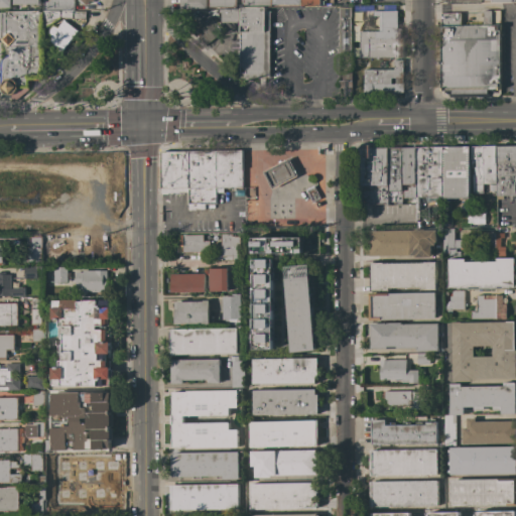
[(0,0),(11,0),(12,8),(0,8),(0,0)]
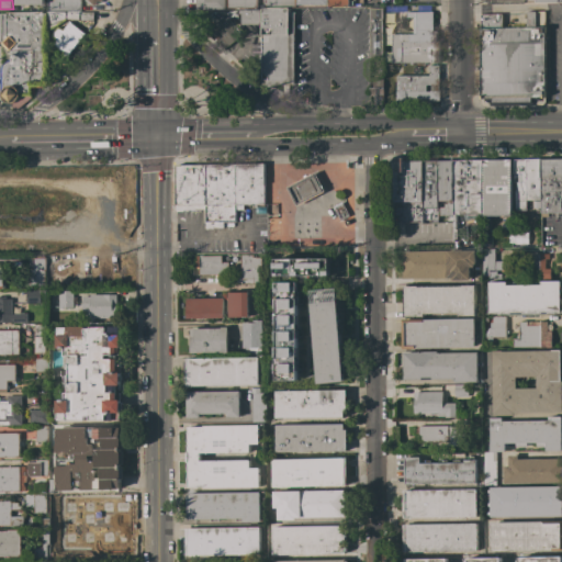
[(47,11),(47,0),(81,0),(81,11),(47,11)]
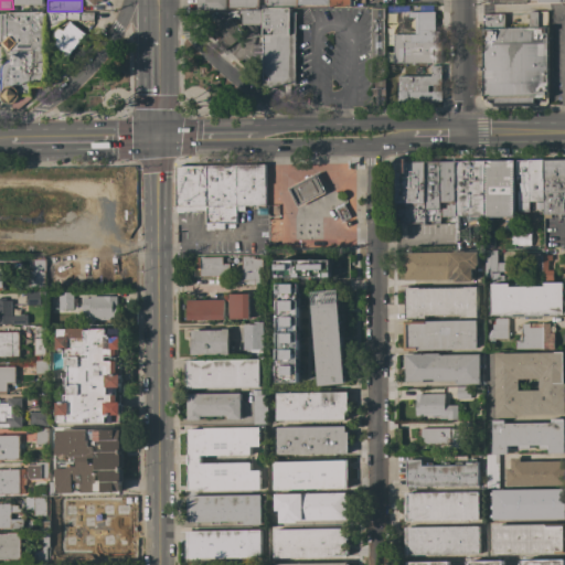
[(225,0),(225,10),(195,10),(195,0),(225,0)]
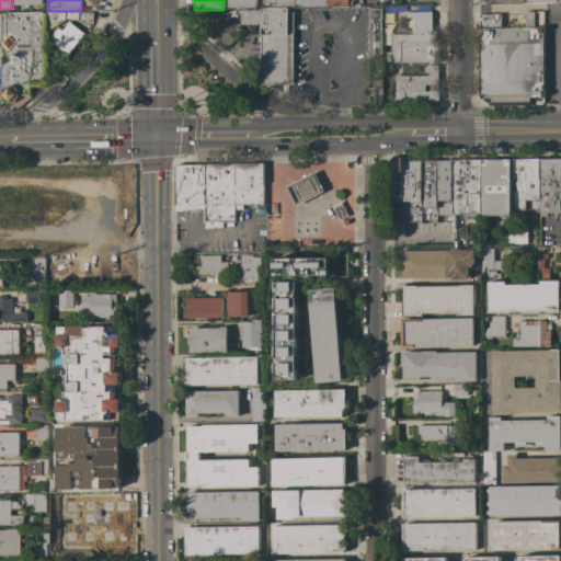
[(255,0),(255,8),(227,9),(227,0),(255,0)]
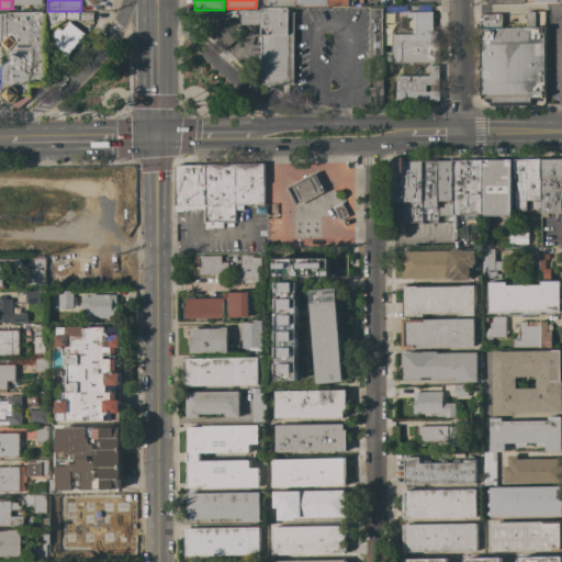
[(260,8),(288,8),(288,12),(293,12),(294,85),(260,85),(260,24),(260,10),(260,8)]
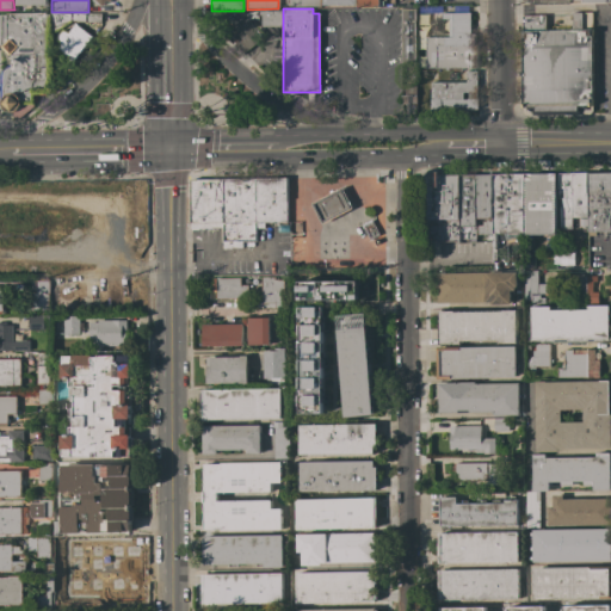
[(417,66),(401,66),(401,8),(417,8),(417,66)]
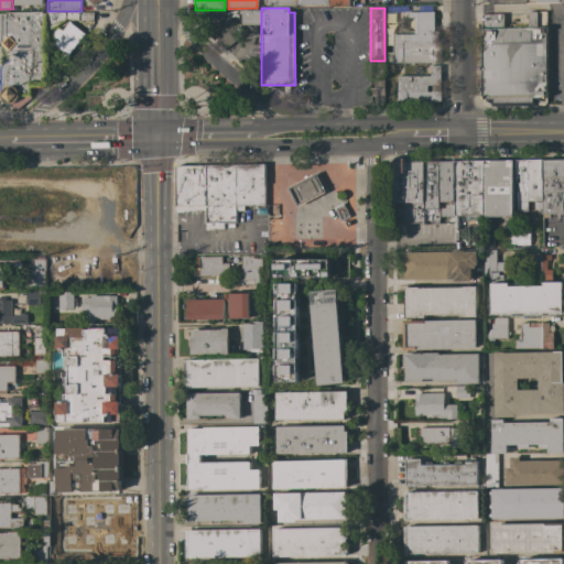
[(191,20),(203,11),(224,10),(226,13),(229,11),(237,10),(238,15),(234,15),(230,19),(238,29),(240,28),(247,34),(225,49),(191,20)]
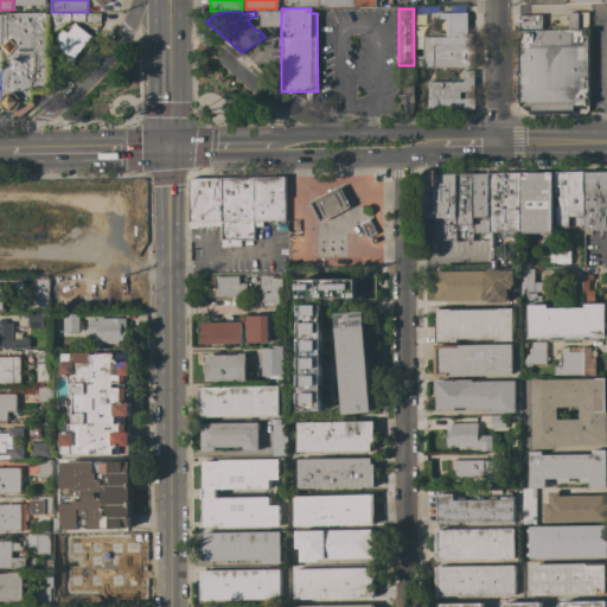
[(261,26),(261,14),(259,14),(259,11),(281,11),(281,26),(261,26)]
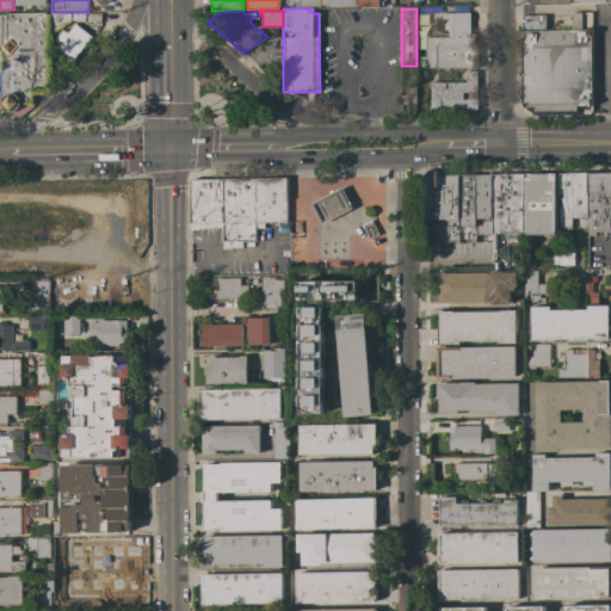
[(102,12),(102,22),(80,22),(72,20),(50,34),(51,92),(47,93),(47,94),(37,96),(37,104),(34,104),(34,106),(18,119),(13,119),(13,115),(10,115),(7,115),(5,112),(2,110),(0,107),(0,75),(1,72),(2,71),(5,68),(8,67),(11,67),(11,55),(8,56),(2,50),(0,50),(0,16),(7,16),(7,13),(51,12),(88,12),(102,12)]
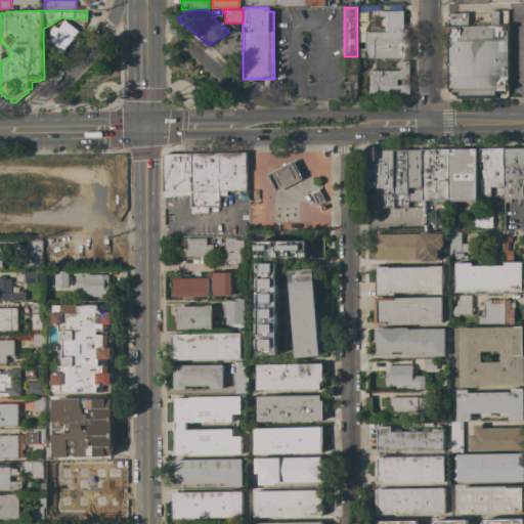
[(364,32),(385,32),(385,16),(379,16),(379,11),(403,11),(403,32),(409,32),(409,58),(364,58),(364,32)]
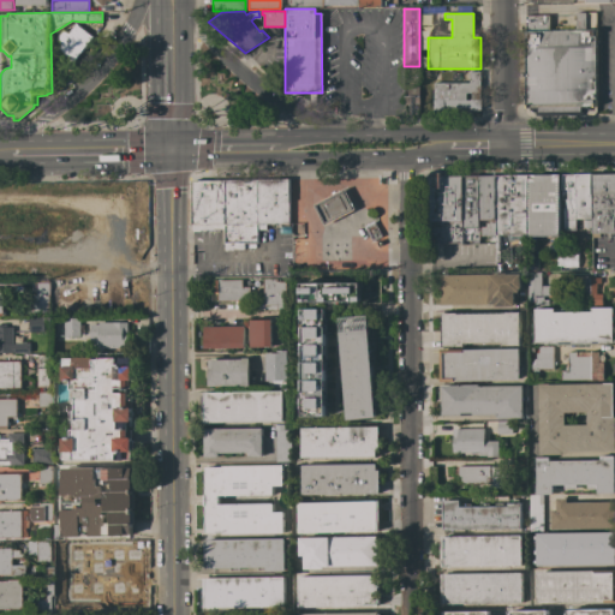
[(524,16),(549,16),(549,30),(555,30),(555,27),(573,27),(573,30),(575,30),(575,13),(595,13),(596,107),(598,107),(598,118),(526,119),(524,16)]
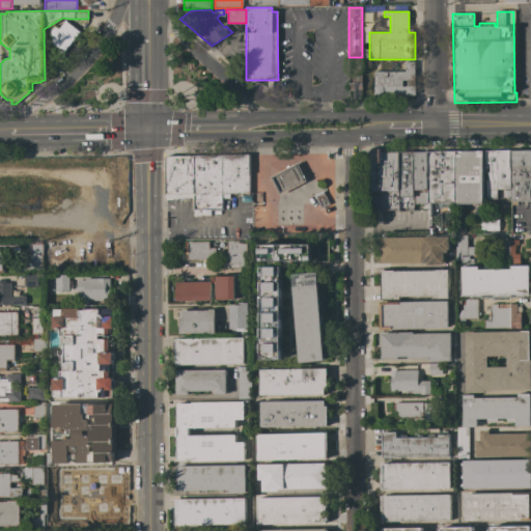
[(65,53),(63,52),(61,53),(58,51),(58,48),(50,42),(52,37),(48,34),(55,26),(58,28),(65,20),(81,31),(65,53)]
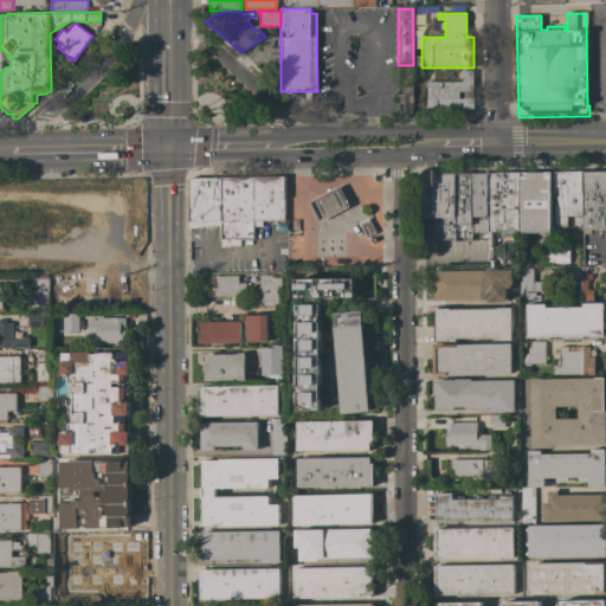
[(462,82),(462,70),(474,70),(474,97),(475,97),(475,109),(464,108),(464,107),(443,107),(443,110),(439,110),(439,107),(438,107),(438,109),(427,109),(427,82),(462,82)]
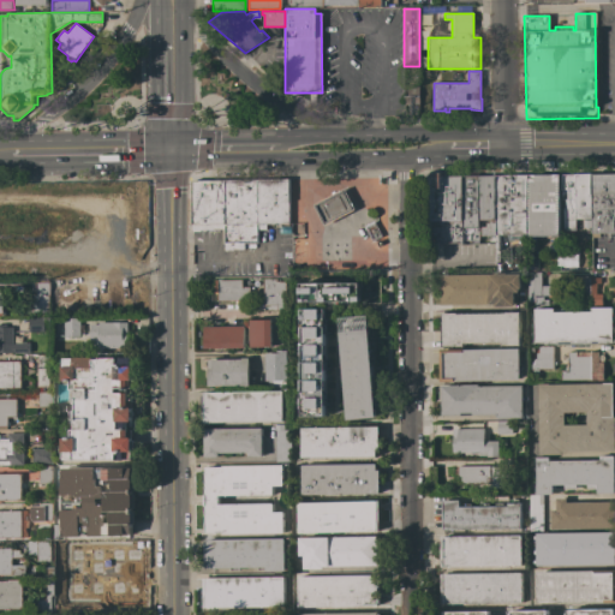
[(583,227),(583,220),(575,220),(575,230),(563,230),(563,208),(565,208),(565,199),(561,199),(561,174),(591,174),(591,227),(583,227)]
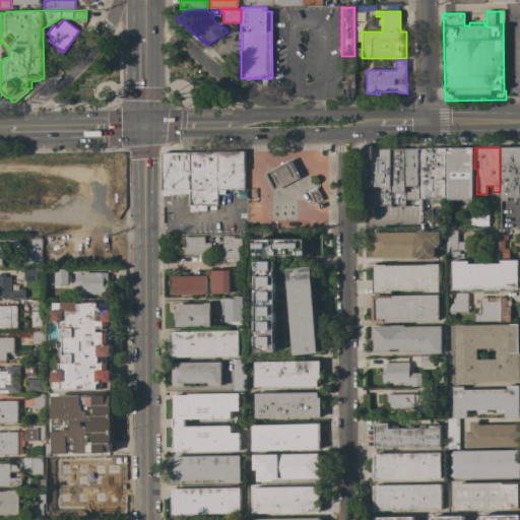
[(500,147),(519,147),(519,196),(500,197),(500,192),(500,147)]
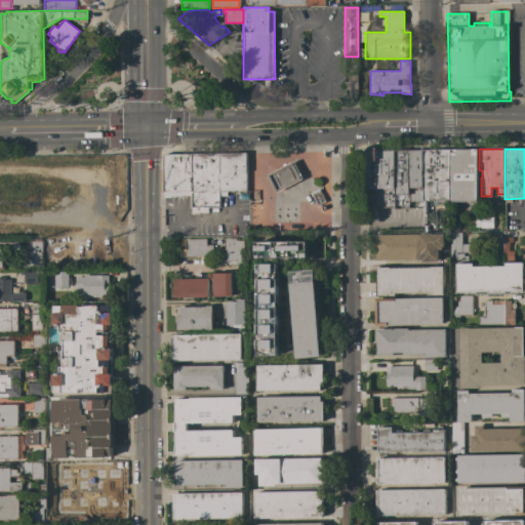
[(395,207),(377,207),(377,223),(369,223),(369,160),(372,160),(372,150),(395,150),(395,205),(395,207)]
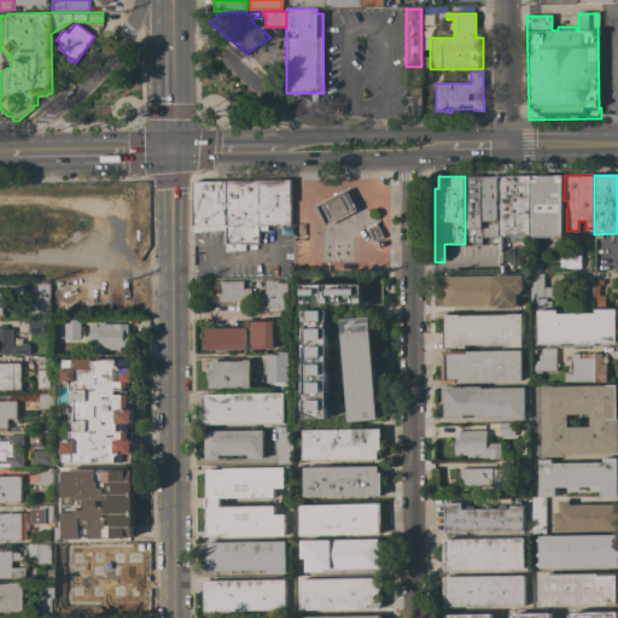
[(481,221),(481,244),(472,244),(472,242),(465,242),(465,176),(481,176),(481,221)]
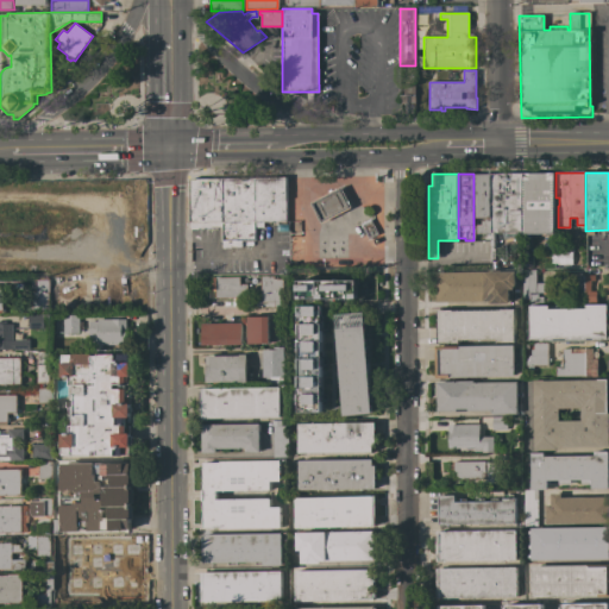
[(490,233),(476,233),(476,224),(481,224),(481,220),(484,220),(484,218),(473,218),(473,174),(490,174),(490,233)]
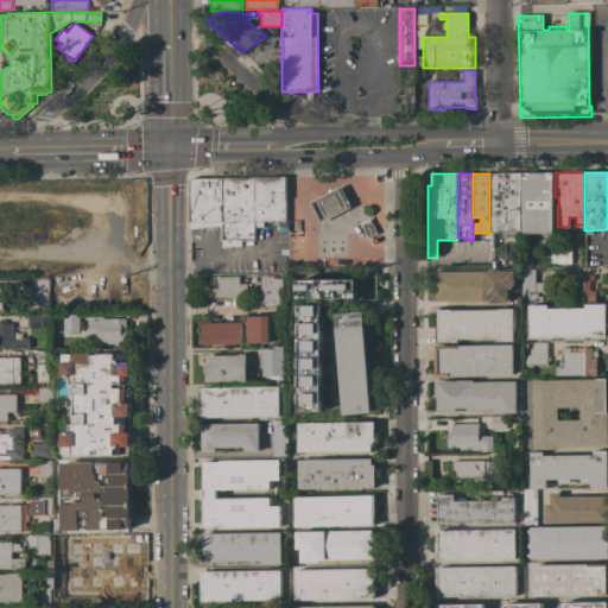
[(521,173),(521,232),(515,232),(515,244),(506,244),(506,255),(500,255),(500,257),(489,257),(489,233),(489,173),(521,173)]
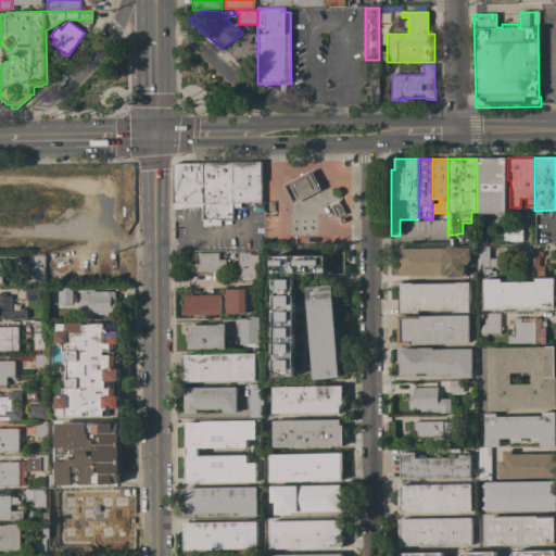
[(477,159),(505,159),(505,213),(477,213),(477,212),(477,159)]
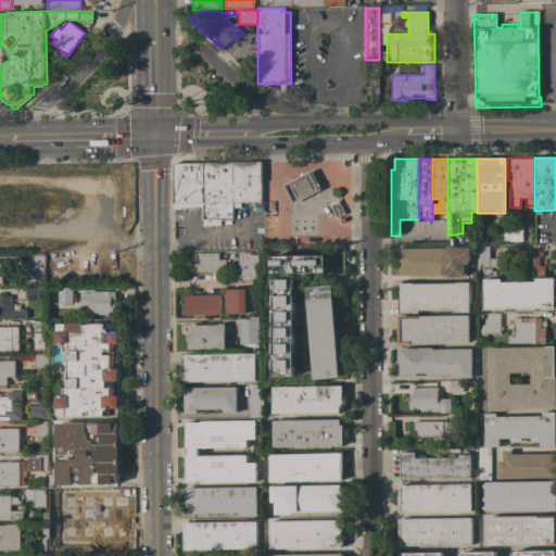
[(234,162),(235,219),(220,219),(220,226),(203,226),(202,207),(202,163),(234,162)]
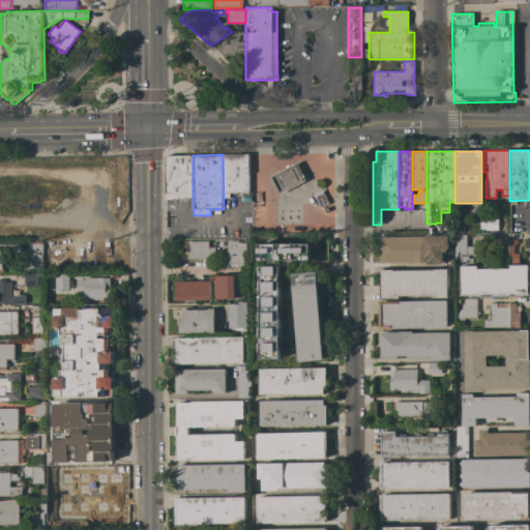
[(223,154),(248,154),(248,193),(242,193),(229,193),(230,209),(224,209),(223,154)]
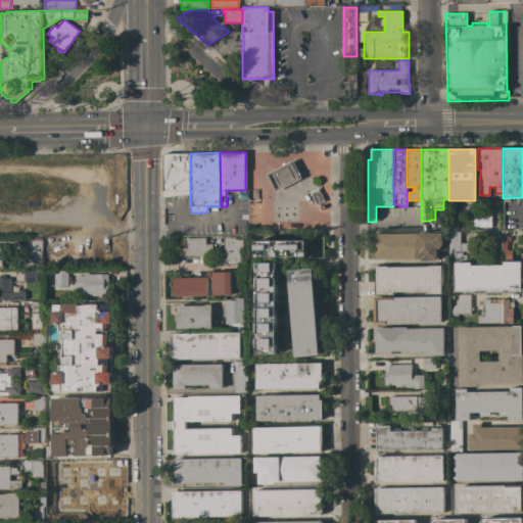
[(190,195),(170,195),(170,196),(163,197),(162,153),(190,153),(190,195)]
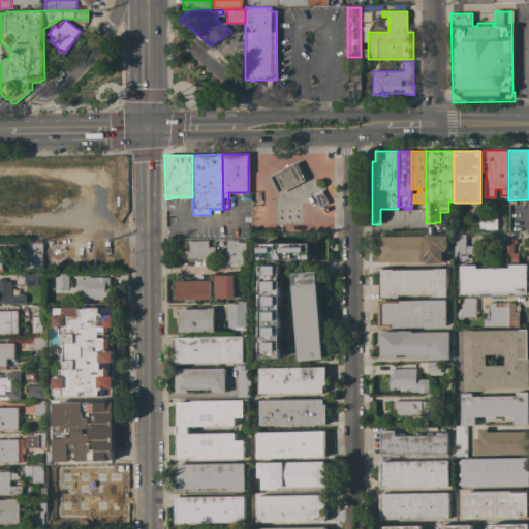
[(279,193),(270,176),(296,162),(305,180),(279,193)]
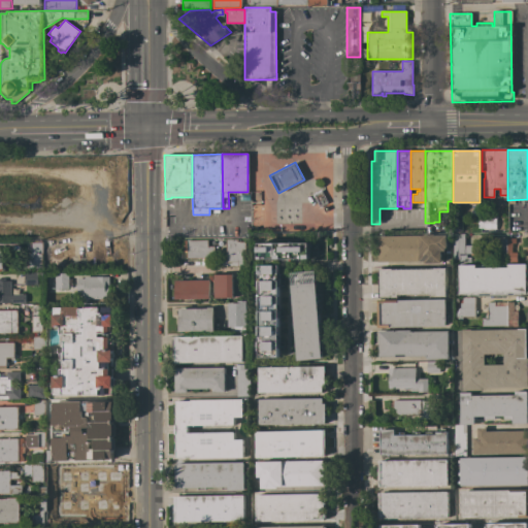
[(312,194),(321,190),(328,203),(320,207),(312,194)]
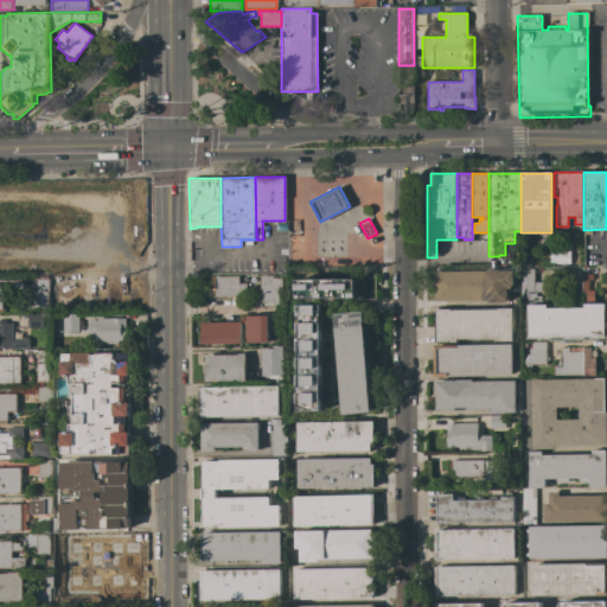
[(605,337),(528,338),(528,298),(521,298),(521,269),(534,268),(534,282),(550,282),(550,292),(536,292),(536,305),(547,305),(547,308),(583,307),(583,304),(605,304),(605,337)]
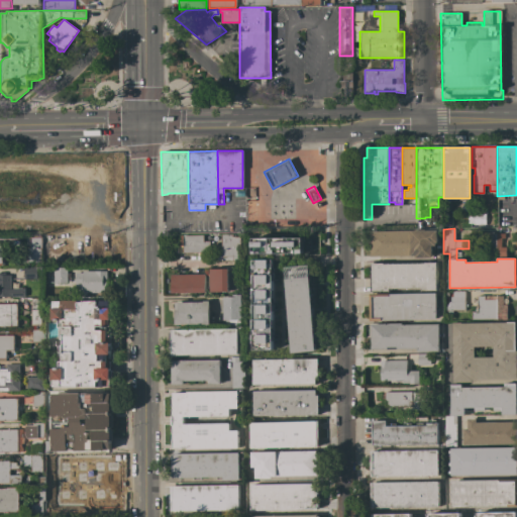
[(410,230),(415,230),(415,229),(425,229),(425,230),(437,230),(437,242),(435,242),(435,245),(431,245),(431,256),(415,257),(415,254),(412,254),(412,255),(371,256),(370,231),(410,230)]
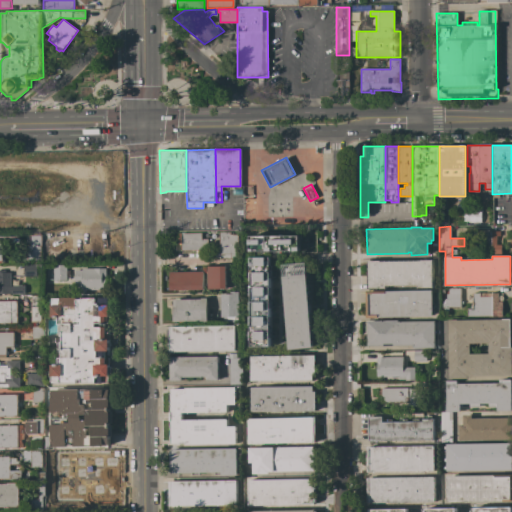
[(499,231),(501,248),(490,249),(490,251),(487,252),(487,249),(478,249),(477,231),(499,231)]
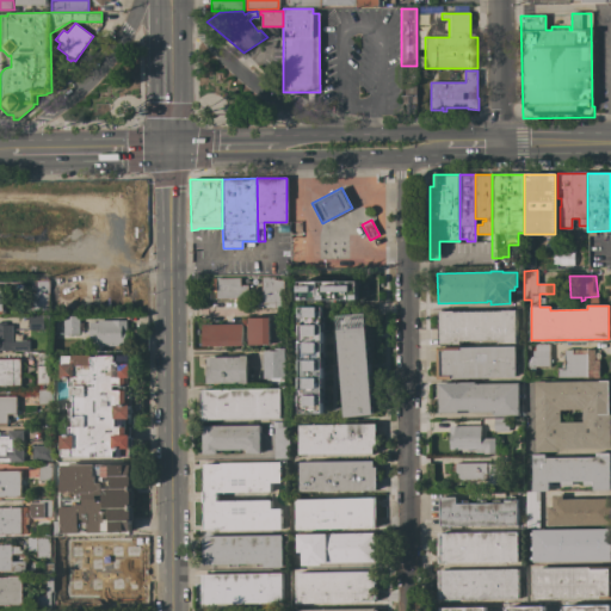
[(284,308),(255,309),(255,302),(261,302),(261,277),(276,277),(276,281),(284,279),(284,308)]
